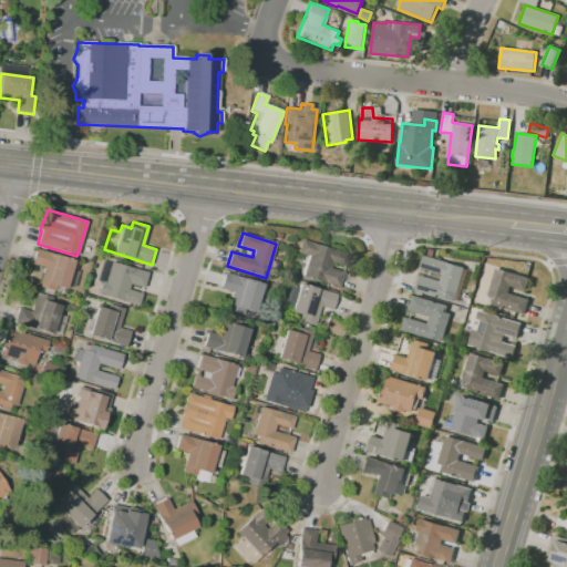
[(339,288),(302,277),(303,276),(301,275),(307,256),(298,253),(301,240),(349,254),(346,267),(331,263),(330,268),(343,272),(339,288)]
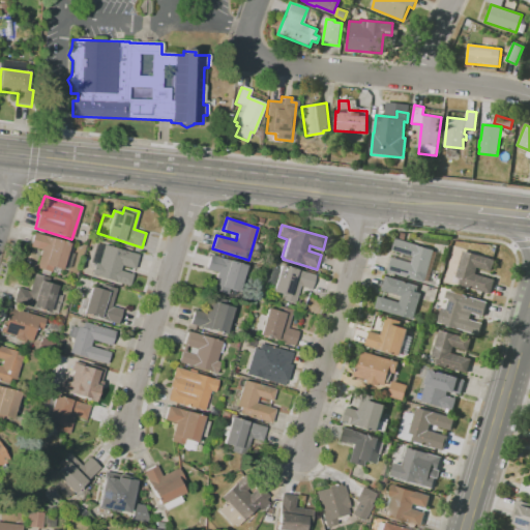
[(429,282),(425,281),(425,283),(387,271),(392,257),(412,263),(414,256),(393,249),(396,238),(399,239),(401,232),(406,234),(404,240),(435,249),(435,251),(439,252),(438,253),(436,252),(431,271),(432,271),(429,282)]
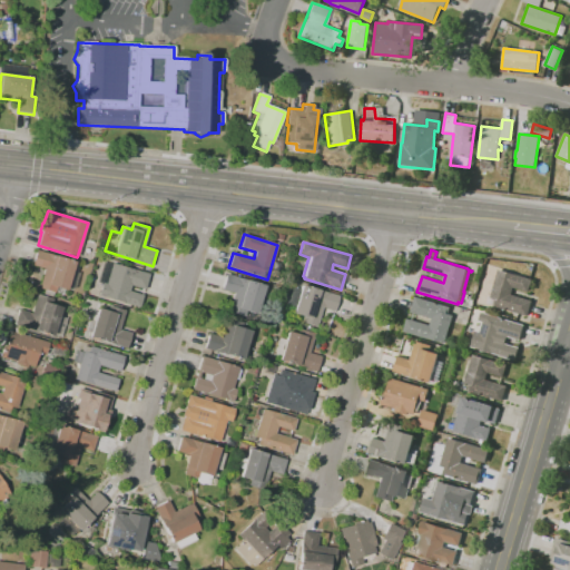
[(52,296),(43,294),(45,290),(38,288),(43,268),(32,265),(37,251),(74,262),(72,266),(77,267),(76,272),(78,273),(74,288),(67,287),(66,290),(64,288),(62,294),(55,292),(55,293),(53,293),(52,296)]
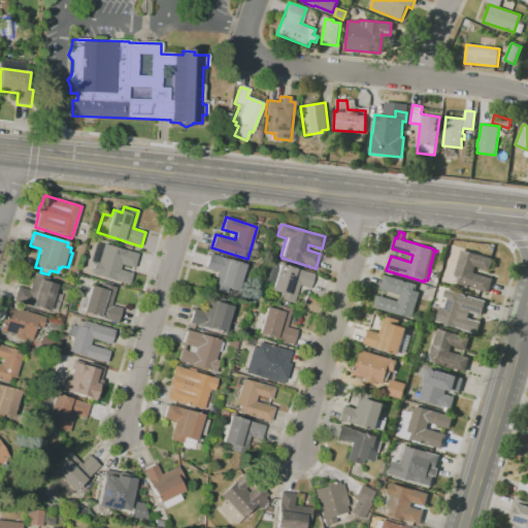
[(129,286),(113,281),(114,279),(96,274),(96,275),(91,274),(94,263),(90,262),(96,241),(138,254),(134,268),(121,264),(120,270),(132,273),(129,286)]
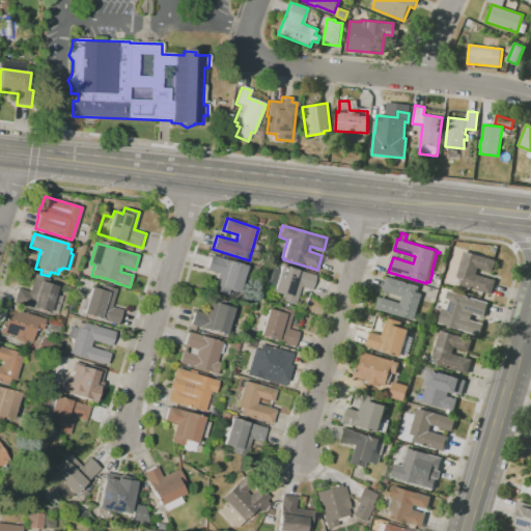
[(497,280),(492,295),(459,284),(454,282),(455,276),(457,276),(465,251),(497,260),(493,272),(478,268),(476,274),(497,280)]
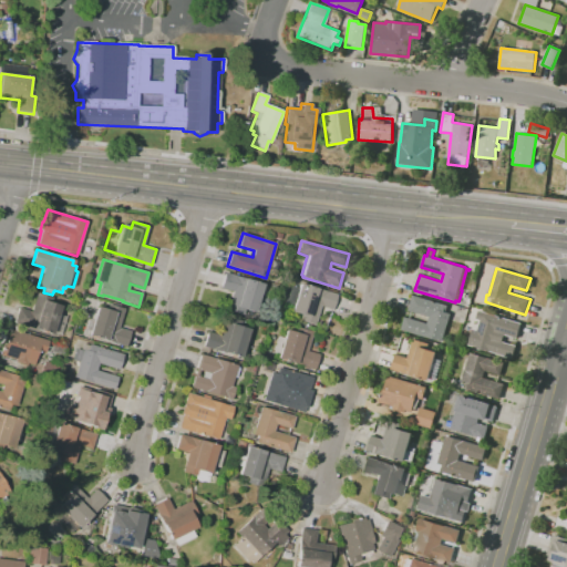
[(243,316),(226,310),(233,291),(220,288),(225,272),(244,279),(244,278),(263,284),(254,312),(245,309),(243,316)]
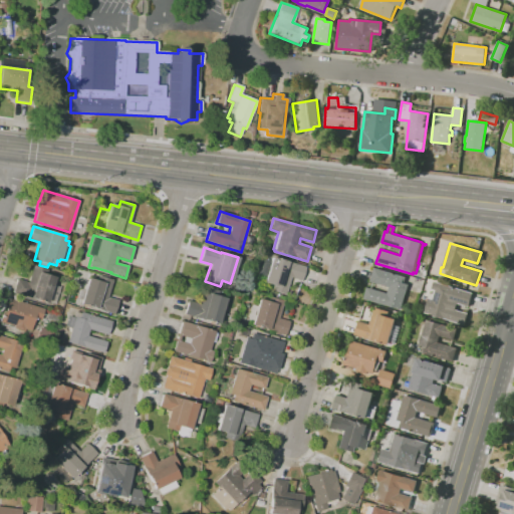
[(285,294),(270,290),(272,285),(264,282),(266,276),(259,274),(264,259),(270,261),(271,257),(288,262),(288,263),(305,268),(301,281),(290,278),(285,294)]
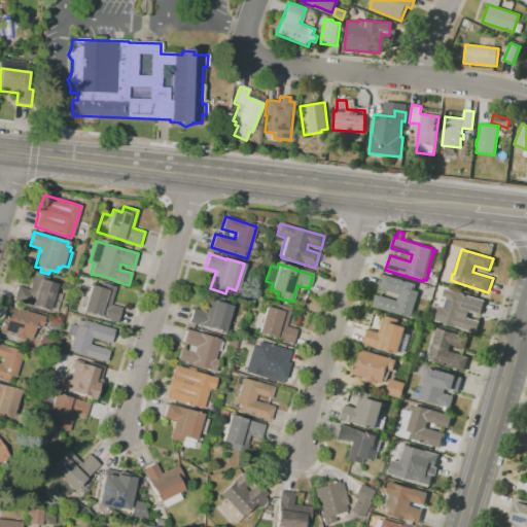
[(48,311),(13,300),(18,286),(29,289),(34,272),(48,276),(47,281),(57,284),(54,292),(61,294),(56,310),(49,308),(48,311)]
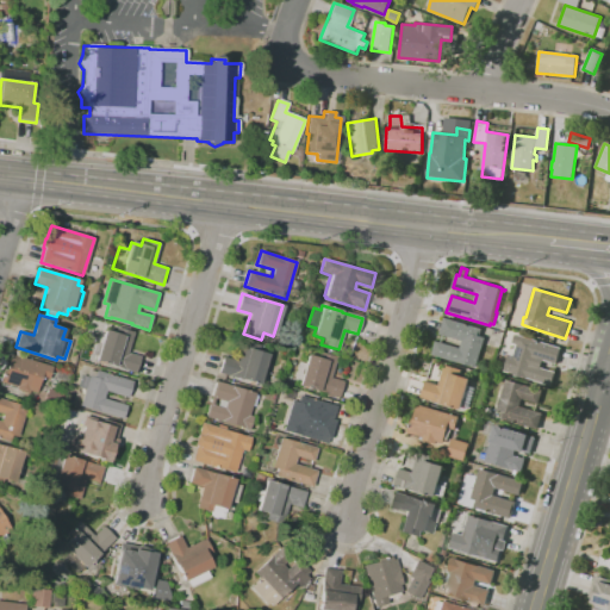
[(436,341),(461,348),(462,341),(440,334),(444,317),(481,329),(480,336),(485,337),(477,367),(458,361),(458,362),(433,355),(436,341)]
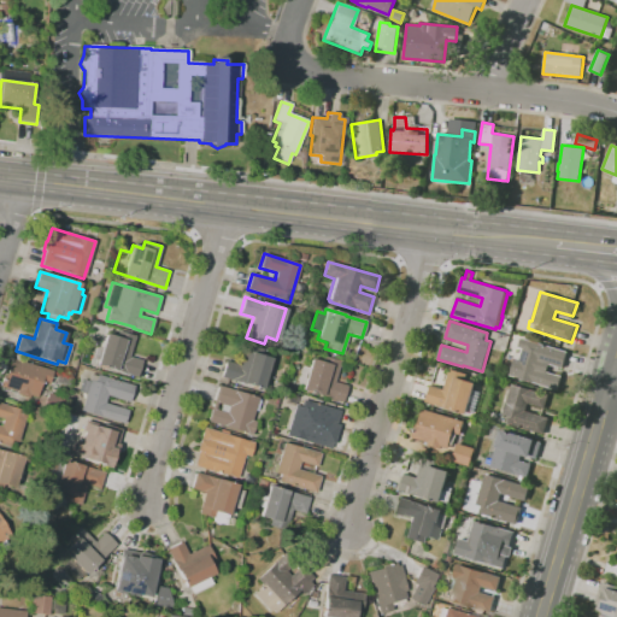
[(137,377),(97,364),(97,362),(90,359),(97,340),(103,342),(106,334),(116,338),(118,330),(135,336),(129,357),(142,360),(137,377)]
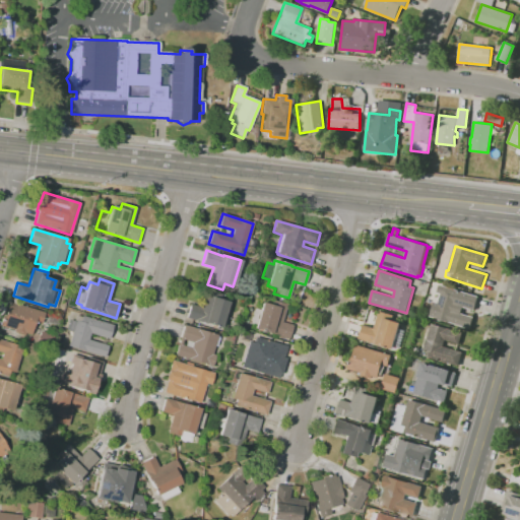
[(474,317),(470,328),(430,316),(434,302),(438,303),(441,294),(437,293),(440,284),(479,297),(474,310),(463,307),(461,313),(474,317)]
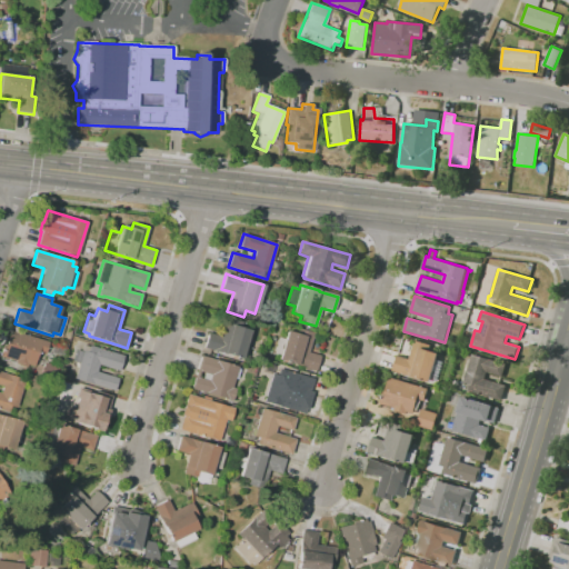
[(241,359),(203,348),(208,332),(220,336),(226,317),(243,322),(241,328),(250,331),(241,359)]
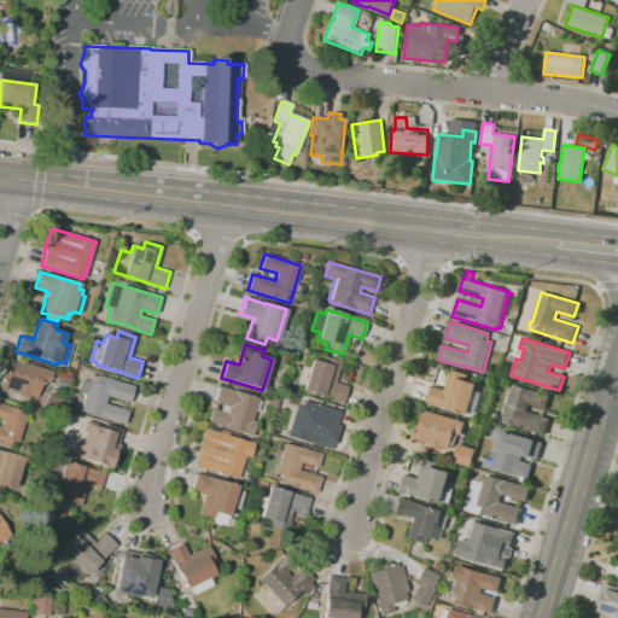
[(340,404),(331,401),(331,400),(302,390),(303,386),(297,385),(302,366),(308,368),(312,360),(322,363),(324,357),(340,362),(334,383),(348,386),(342,403),(340,402),(340,404)]
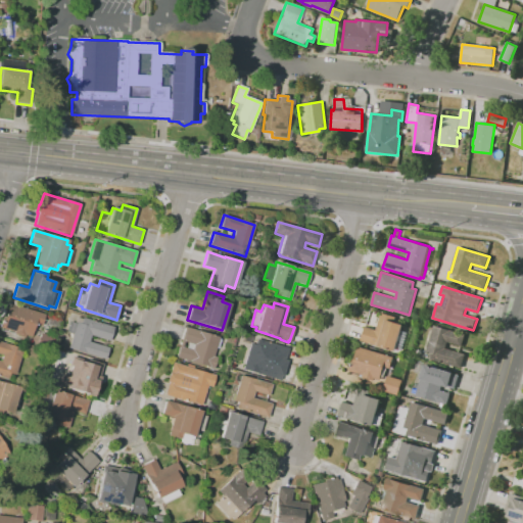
[(28,346),(20,343),(22,337),(15,335),(14,335),(0,331),(1,328),(0,328),(0,325),(3,317),(5,317),(9,303),(44,314),(41,325),(35,323),(31,337),(26,335),(25,337),(31,338),(28,346)]
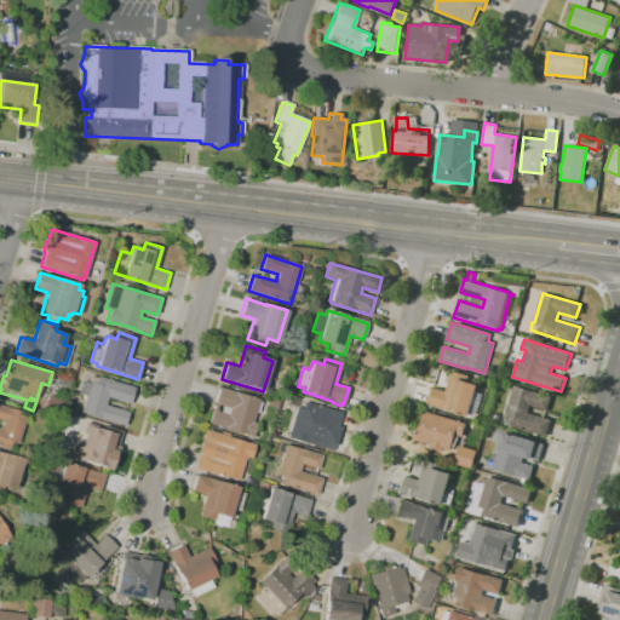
[(476,418),(429,403),(434,388),(446,391),(453,371),(470,375),(469,382),(478,385),(476,392),(483,395),(476,418)]
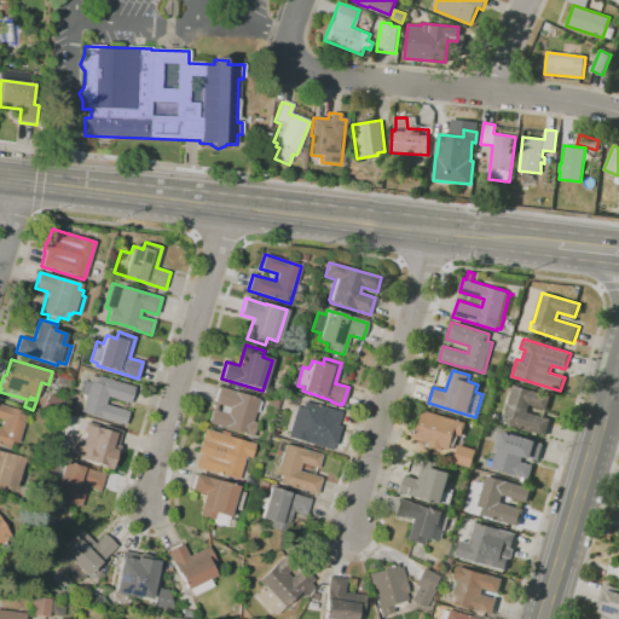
[(68,388),(56,383),(59,371),(73,376),(68,388)]
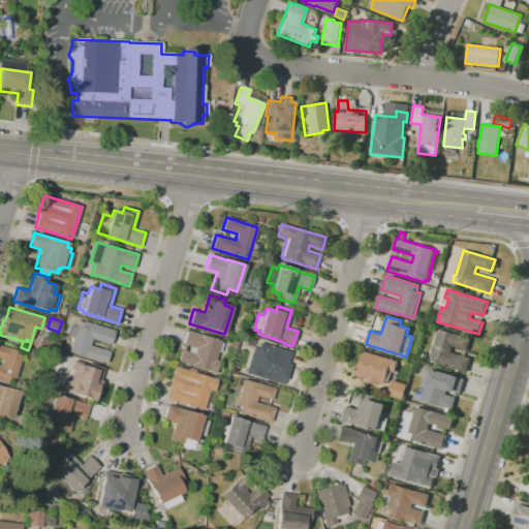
[(106,363),(69,352),(73,337),(67,336),(70,325),(74,327),(76,320),(83,322),(84,321),(115,331),(111,345),(106,344),(104,350),(110,351),(106,363)]
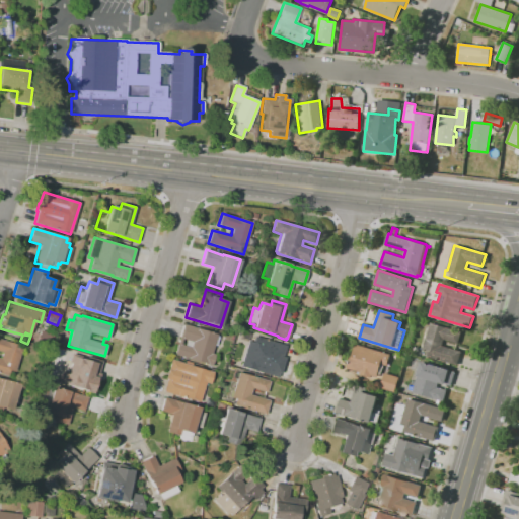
[(458,366),(427,356),(428,350),(424,348),(431,322),(462,331),(459,343),(445,339),(443,346),(462,351),(458,366)]
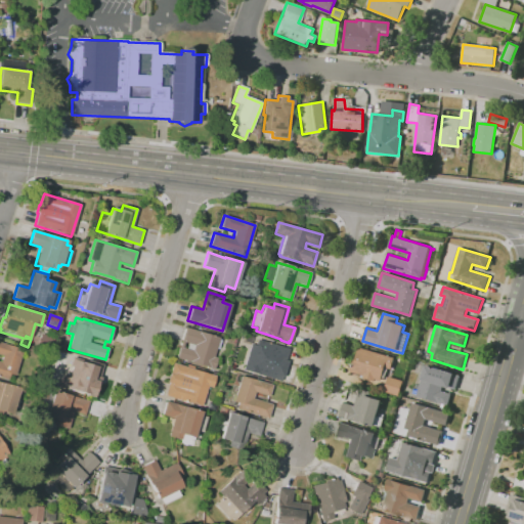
[(214,357),(216,357),(213,369),(176,358),(182,340),(181,339),(184,329),(185,329),(185,328),(219,338),(214,357)]
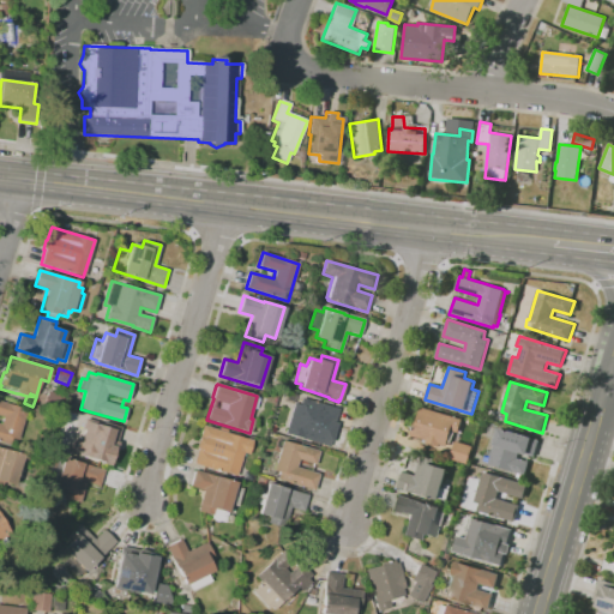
[(59,414),(42,409),(47,391),(65,397),(59,414)]
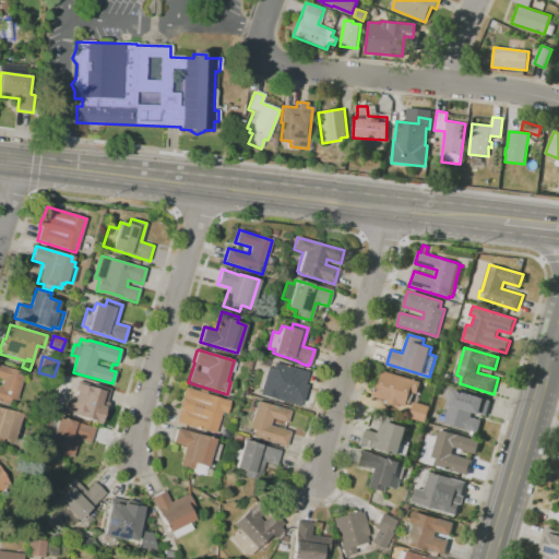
[(299,407),(274,400),(275,399),(259,394),(268,367),(272,368),(274,363),(308,372),(305,384),(307,385),(301,403),(300,403),(299,407)]
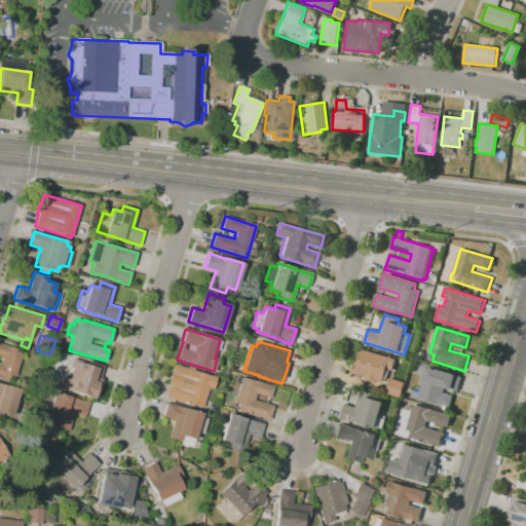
[(8,381),(0,378),(0,343),(23,351),(15,377),(10,375),(8,381)]
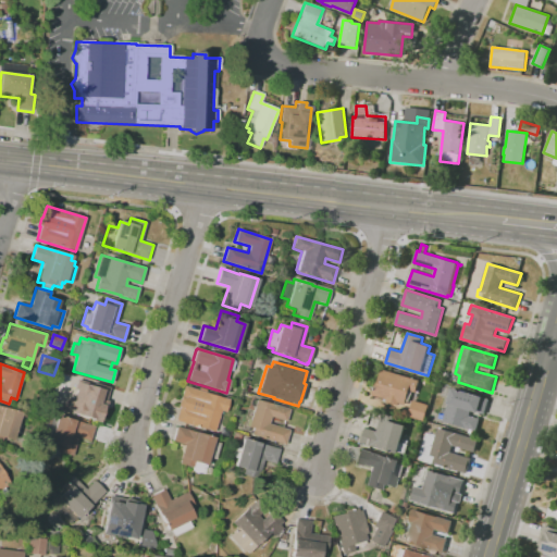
[(407,398),(406,405),(399,403),(398,405),(387,401),(387,404),(373,399),(374,395),(372,395),(376,382),(379,383),(382,369),(420,380),(420,381),(423,382),(417,401),(407,398)]
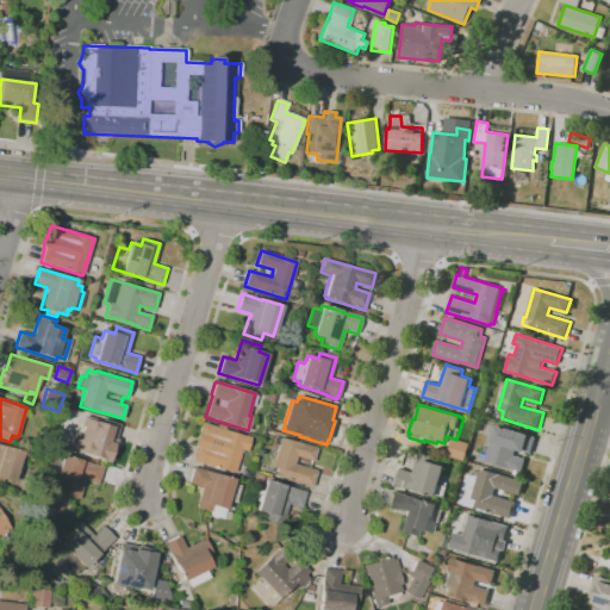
[(109,464),(101,461),(101,460),(78,453),(76,454),(68,450),(73,437),(74,437),(76,425),(80,427),(83,416),(97,419),(95,422),(101,424),(103,419),(120,425),(116,439),(118,440),(116,448),(113,447),(109,464)]
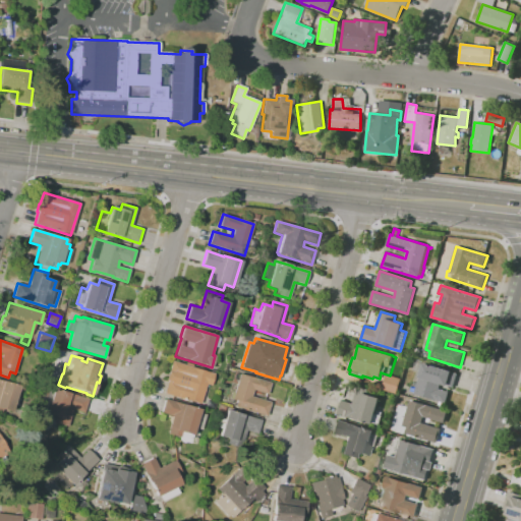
[(200,404),(164,393),(167,381),(165,381),(168,370),(169,371),(172,361),(215,373),(211,386),(206,385),(200,404)]
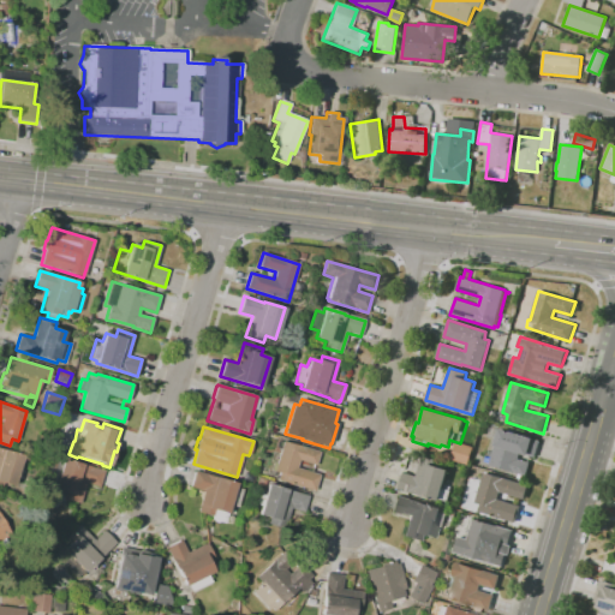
[(526,476),(512,472),(512,471),(489,465),(490,463),(485,461),(487,455),(491,457),(493,455),(489,454),(493,439),(487,437),(488,435),(484,434),(487,428),(490,428),(490,427),(533,439),(541,441),(536,458),(529,455),(520,453),(518,459),(530,463),(526,476)]
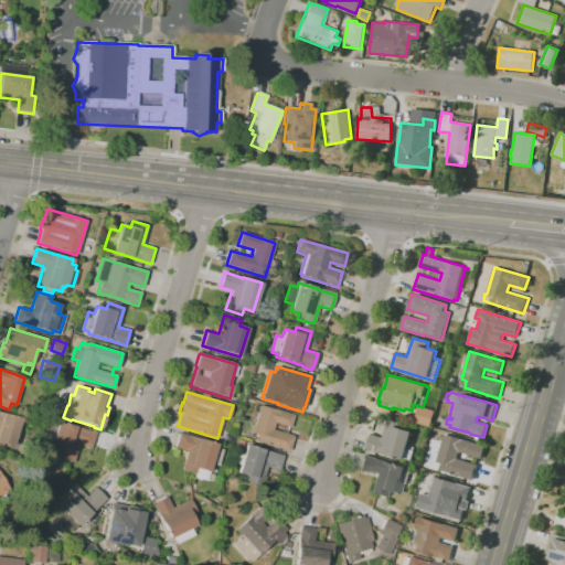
[(288,451),(254,441),(256,435),(252,433),(257,412),(254,411),(256,405),(259,406),(259,405),(294,415),(290,428),(275,423),(273,429),(294,436),(288,451)]
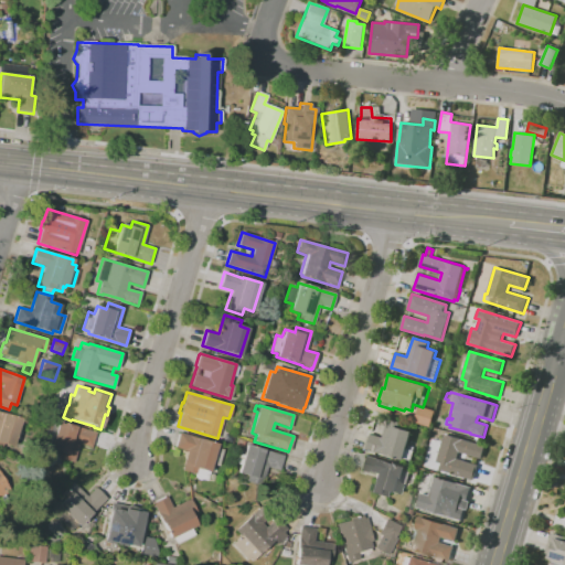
[(436,411),(432,427),(415,422),(420,406),(436,411)]
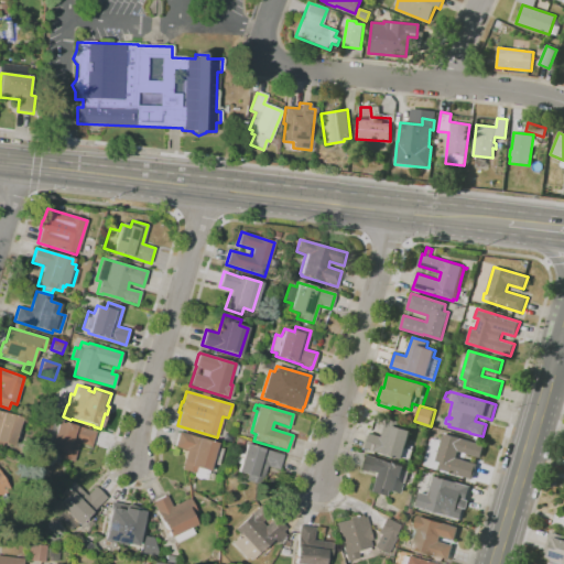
[(1,448),(0,447),(0,411),(21,418),(12,446),(3,443),(1,448)]
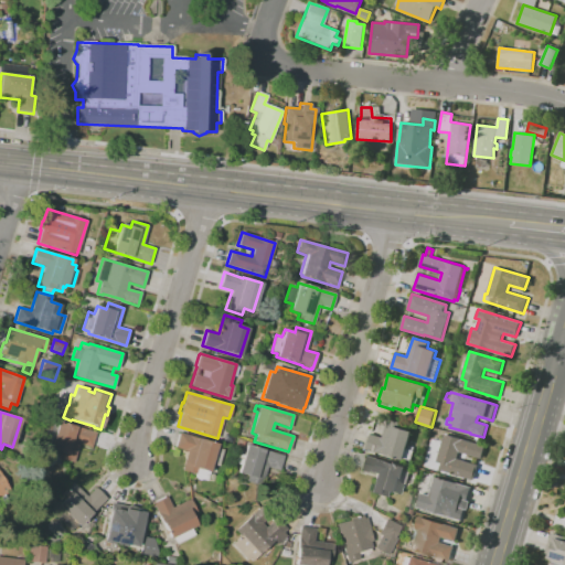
[(412,461),(404,459),(404,460),(365,449),(371,434),(382,437),(388,418),(404,423),(403,428),(413,432),(407,448),(415,450),(412,461)]
